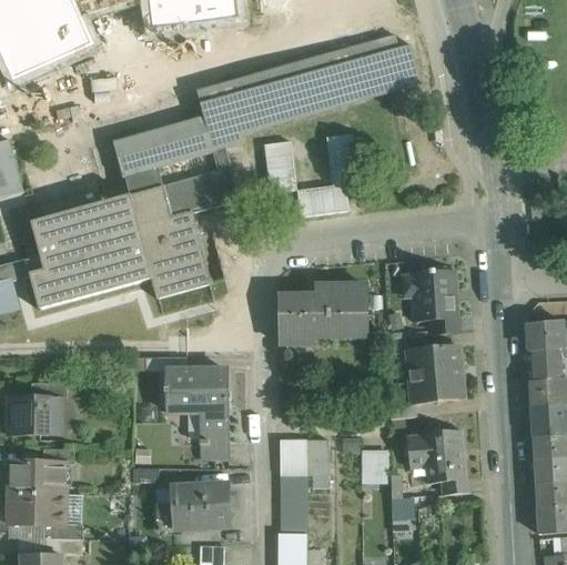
[(373,40),(361,43),(195,90),(203,115),(112,141),(122,175),(124,175),(158,167),(212,151),(224,148),(242,142),(239,131),(419,81),(419,82),(422,82),(411,43),(398,47),(395,33),(373,40)]
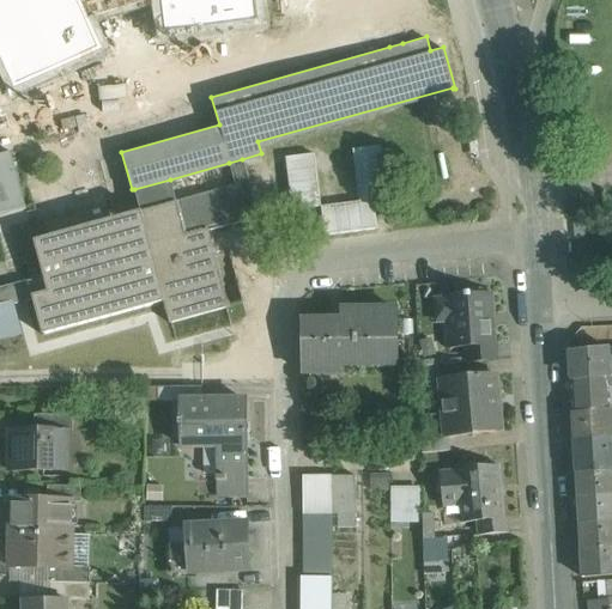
[(591,116),(571,119),(573,129),(592,127),(591,116)]
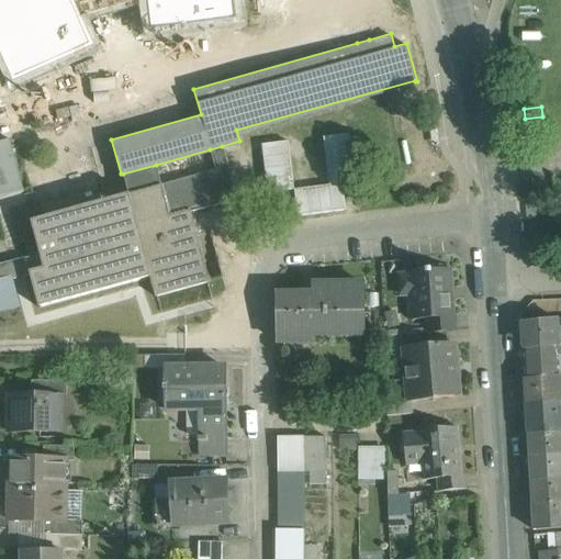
[(295,185),(291,137),(260,141),(265,193),(292,191),(294,212),(356,207),(349,131),(321,133),(325,182),(295,185)]
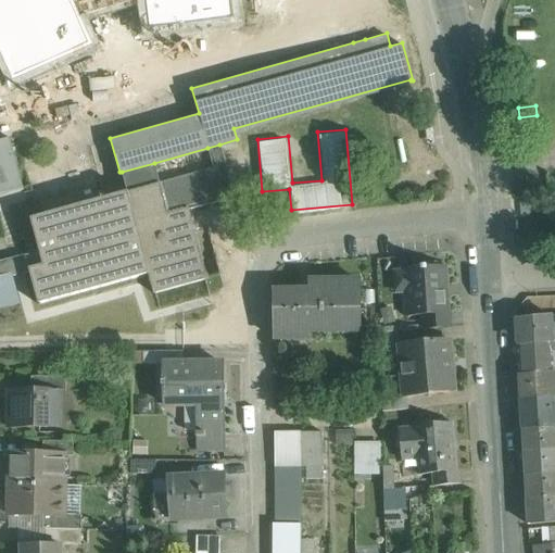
[(0,190),(22,185),(8,136),(0,137),(0,190)]
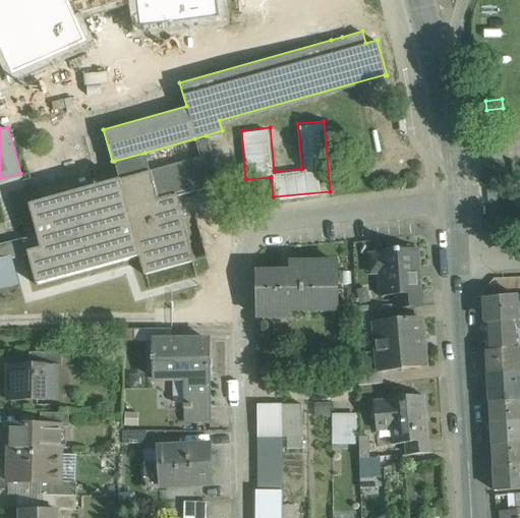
[(119,177),(29,204),(37,235),(22,239),(0,245),(0,286),(14,283),(7,256),(25,251),(26,251),(36,283),(138,253),(143,273),(193,259),(175,194),(219,182),(206,135),(194,138),(198,155),(149,169),(145,153),(114,161),(119,177)]
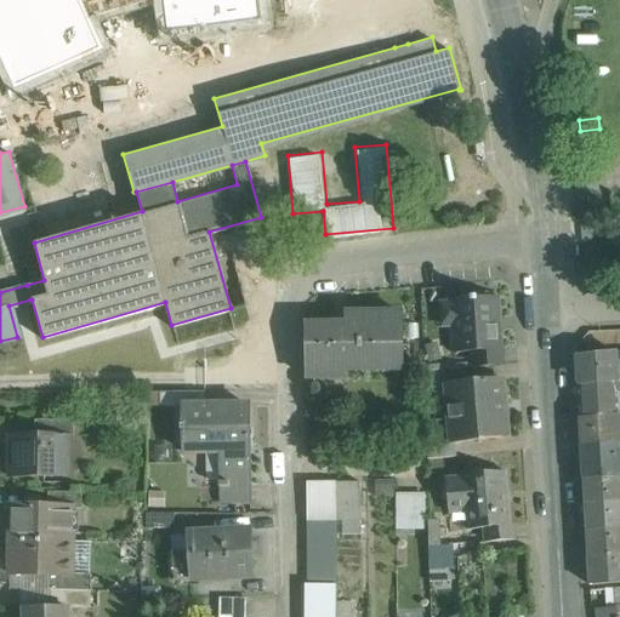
[(456,366),(508,365),(506,295),(454,296),(456,366)]
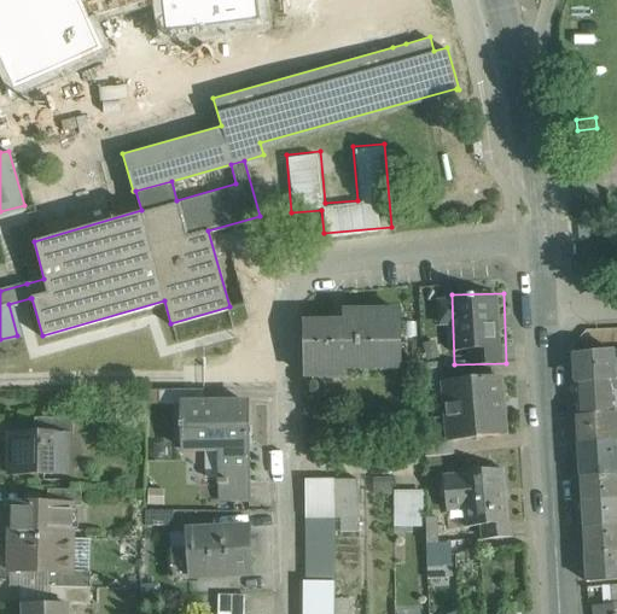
[(343,322),(303,322),(303,374),(326,374),(326,367),(379,367),(379,360),(400,360),(400,311),(343,311),(343,322)]
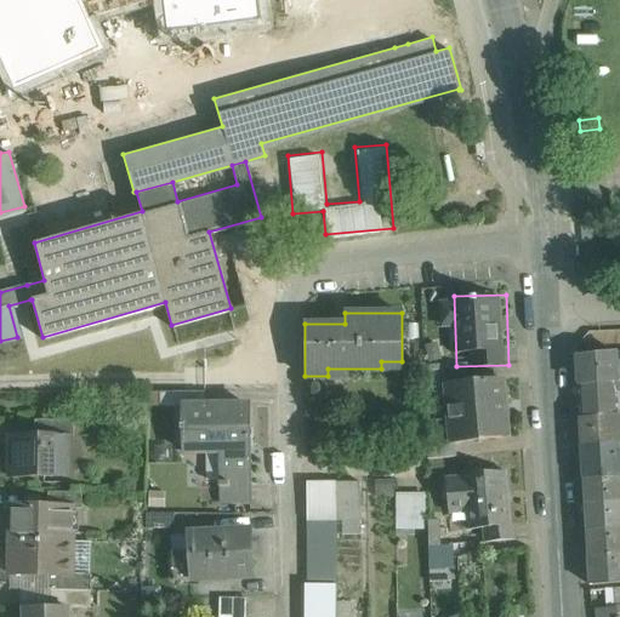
[(614,350),(575,354),(576,382),(619,377),(619,363),(615,364),(614,350)]
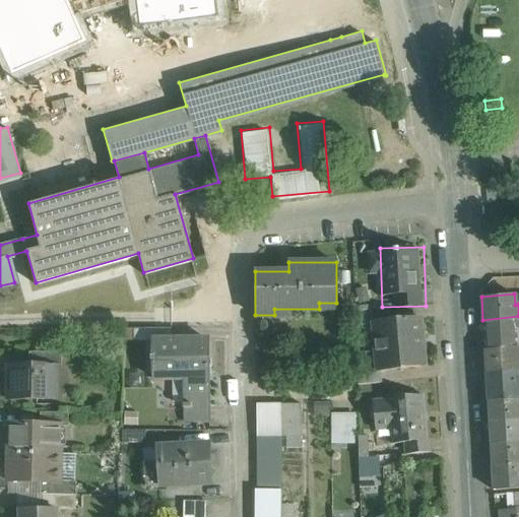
[(518,316),(482,320),(484,348),(518,345),(516,326),(518,326),(518,316)]
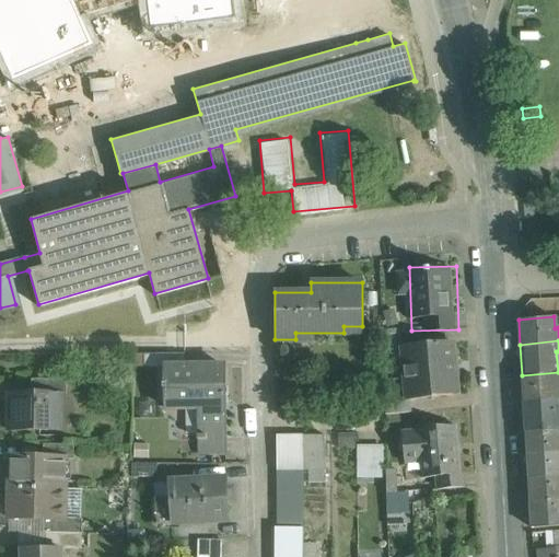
[(403,349),(407,407),(466,403),(462,345),(403,349)]
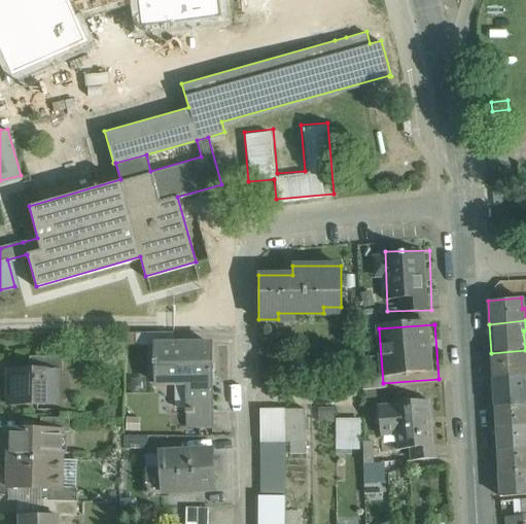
[(210,343),(154,344),(154,360),(152,360),(152,364),(154,364),(154,382),(187,382),(187,407),(185,407),(185,410),(186,411),(211,410),(210,343)]
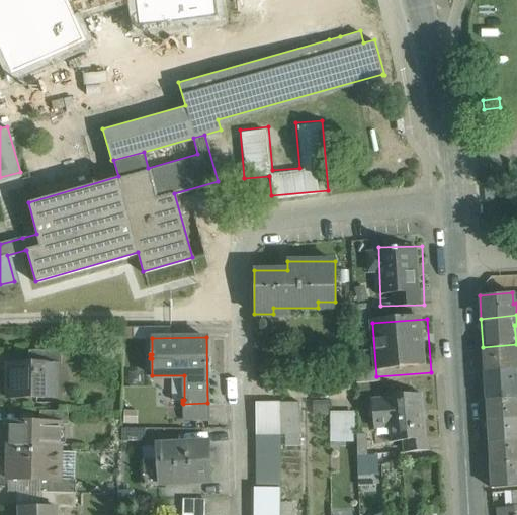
[(516,344),(483,347),(485,370),(516,366),(516,353),(516,344)]
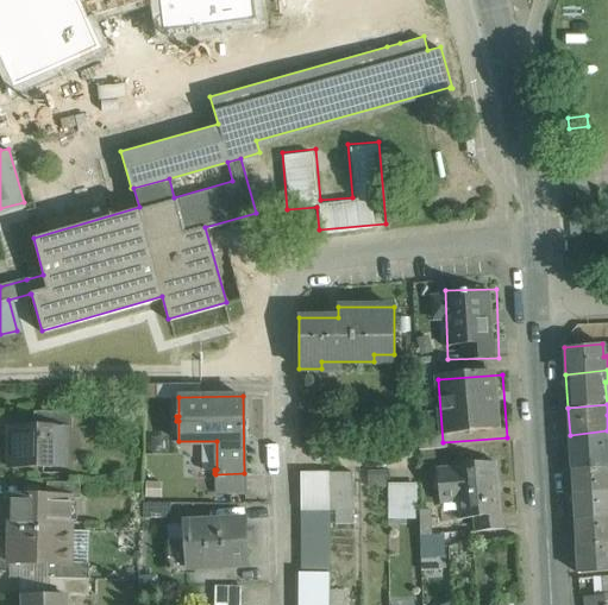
[(70,410),(32,409),(32,424),(64,426),(70,426),(70,410)]
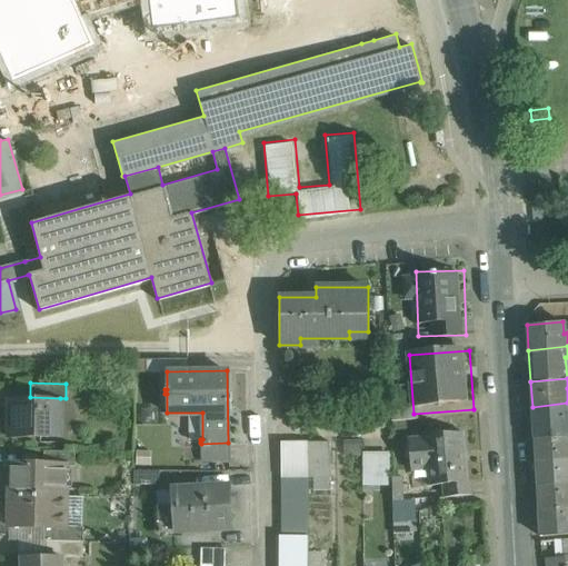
[(30,397),(10,397),(9,435),(60,435),(60,398),(30,397)]
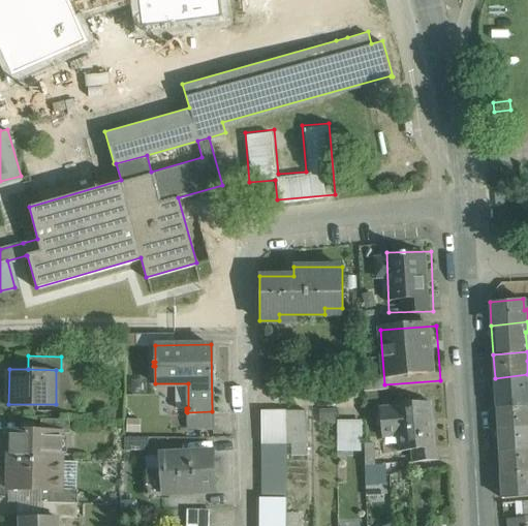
[(527,374),(495,378),(496,406),(527,403),(527,374)]
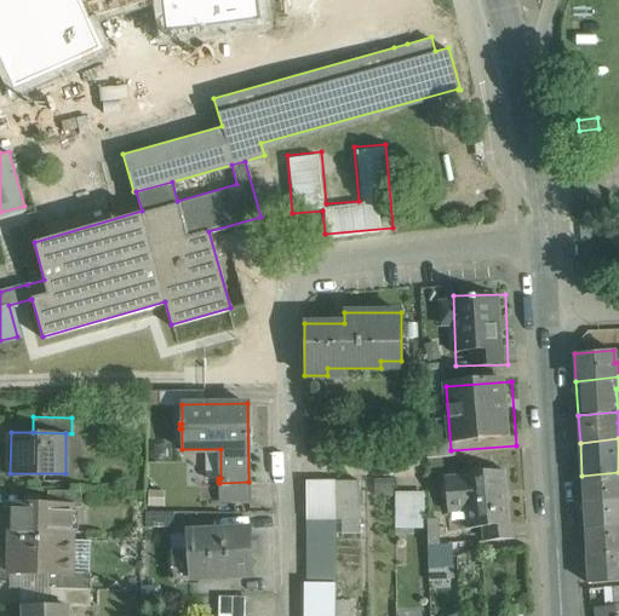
[(513,472),(468,475),(469,481),(451,482),(452,522),(471,520),(471,536),(516,533),(513,472)]
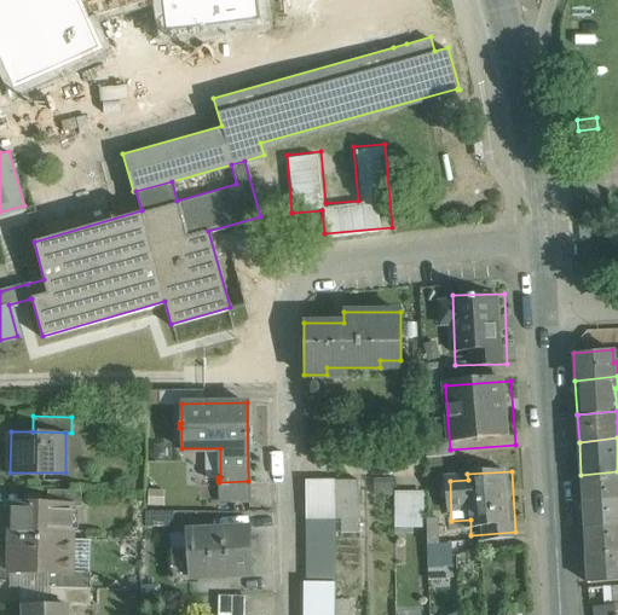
[(617,471),(581,475),(583,502),(617,498),(617,471)]
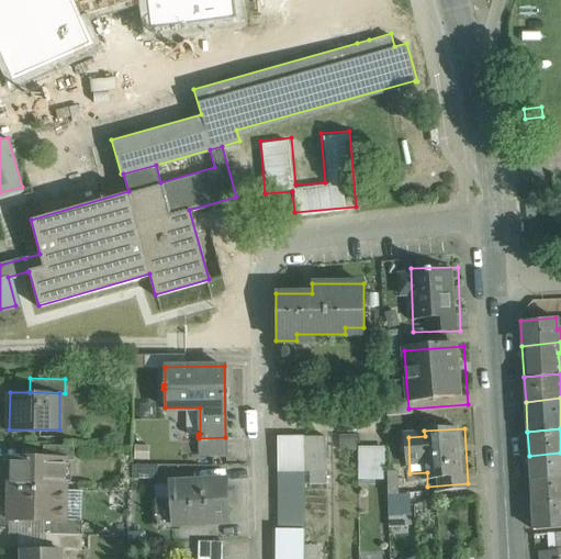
[(302,434),(276,434),(277,469),(302,469),(302,434)]
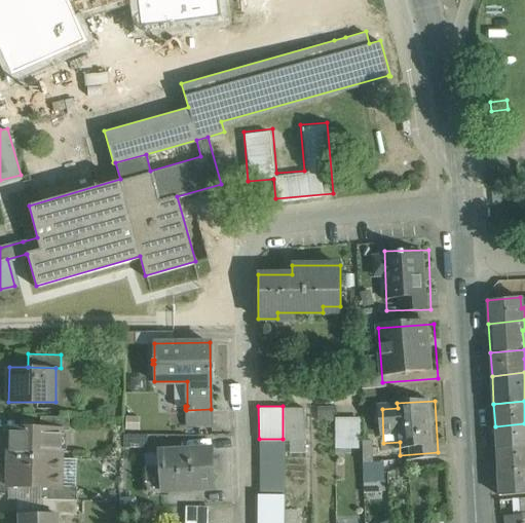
[(304,406),(283,406),(283,439),(306,439),(304,406)]
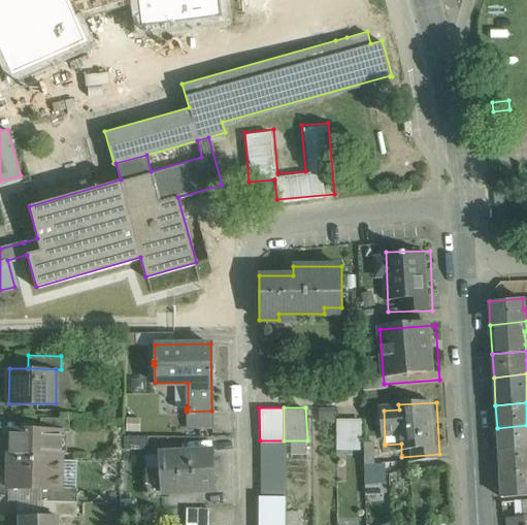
[(211,424),(211,411),(187,412),(187,424),(211,424)]
